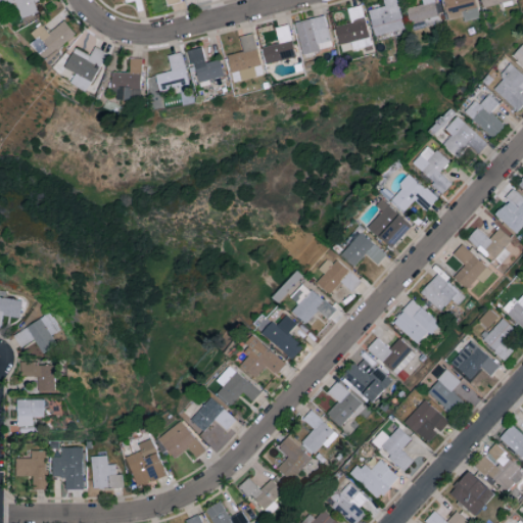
[(38,13),(33,0),(0,0),(4,11),(16,7),(19,18),(38,13)]
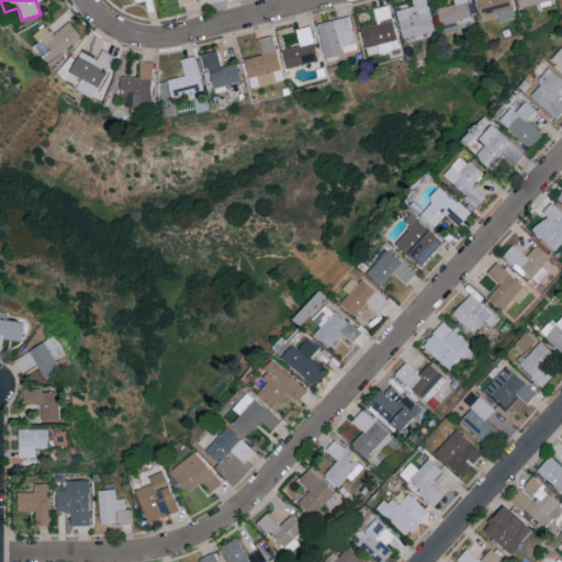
[(435,31),(426,0),(412,0),(414,7),(396,11),(403,38),(435,31)]
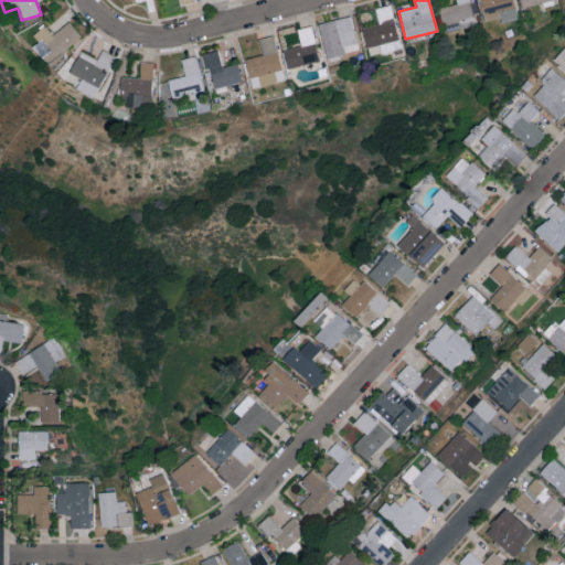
[(440,8),(446,31),(475,24),(469,0),(456,0),(457,4),(440,8)]
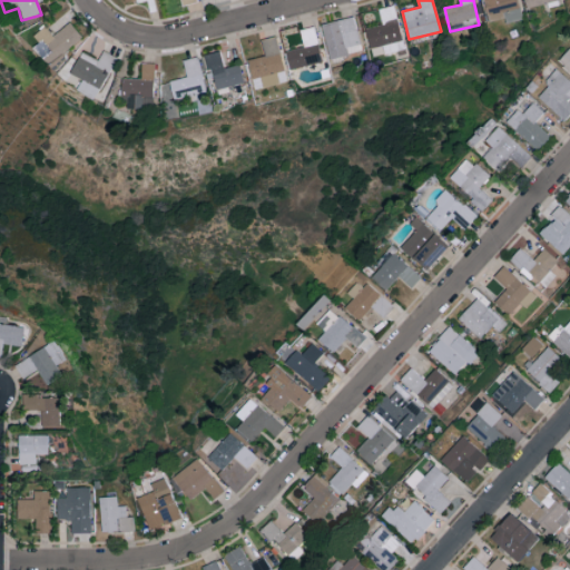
[(522,19),(517,0),(483,0),(489,22),(505,18),(507,22),(522,19)]
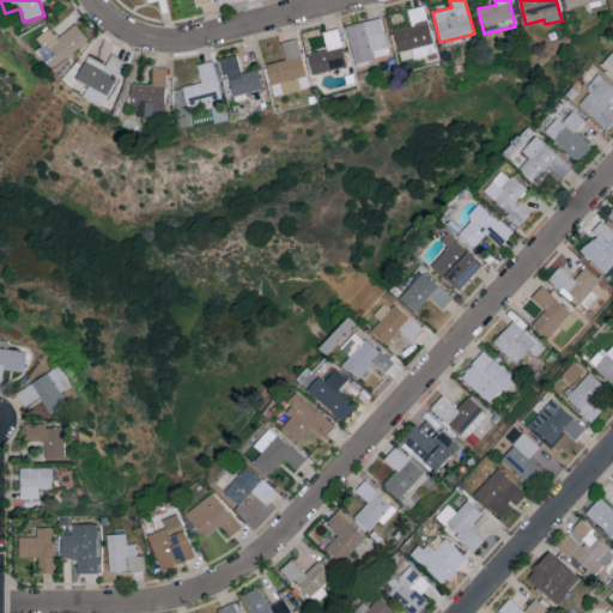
[(563,0),(566,10),(600,1),(600,0),(563,0)]
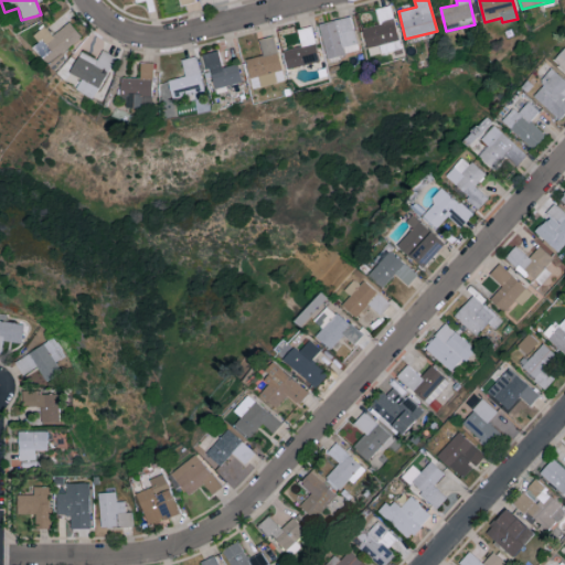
[(402,49),(391,6),(375,9),(379,24),(362,29),(369,56),(402,49)]
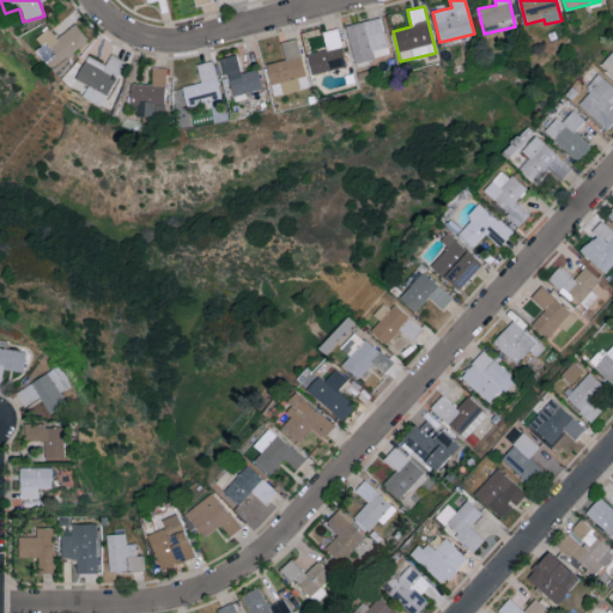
[(346,25),(353,64),(389,56),(381,18),(346,25)]
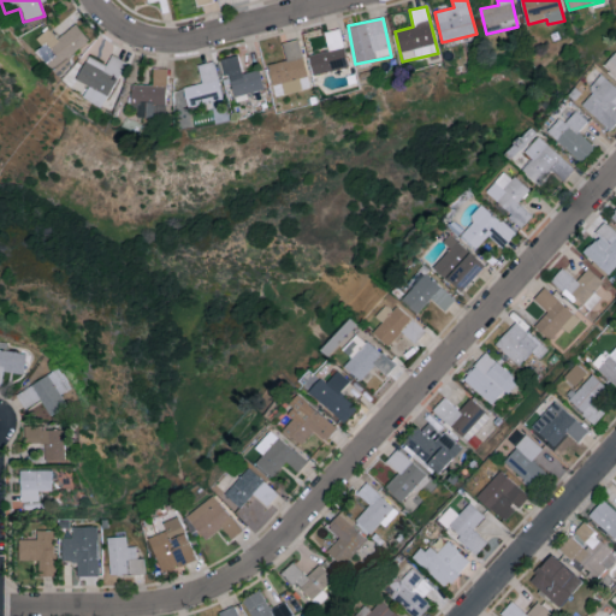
[(58,39),(48,28),(33,41),(55,70),(89,41),(75,24),(58,39)]
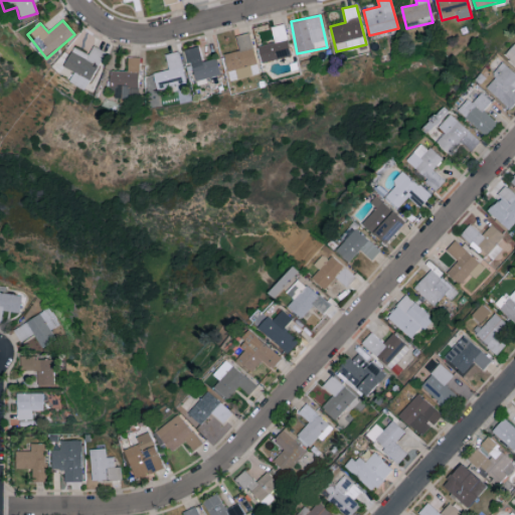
[(263,62),(291,56),(284,23),(271,26),(274,42),(259,46),(263,62)]
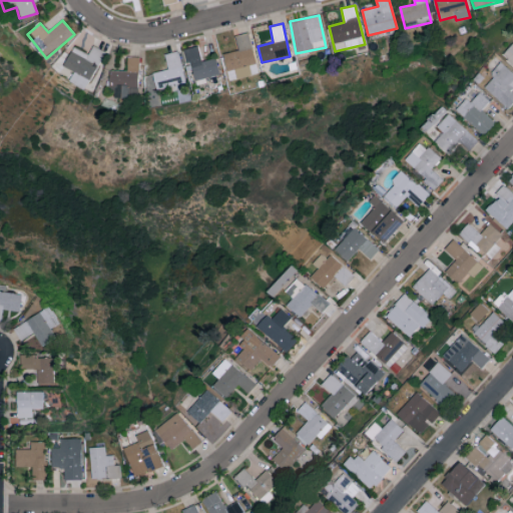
[(259,72),(248,32),(234,36),(237,50),(222,54),(229,80),(259,72)]
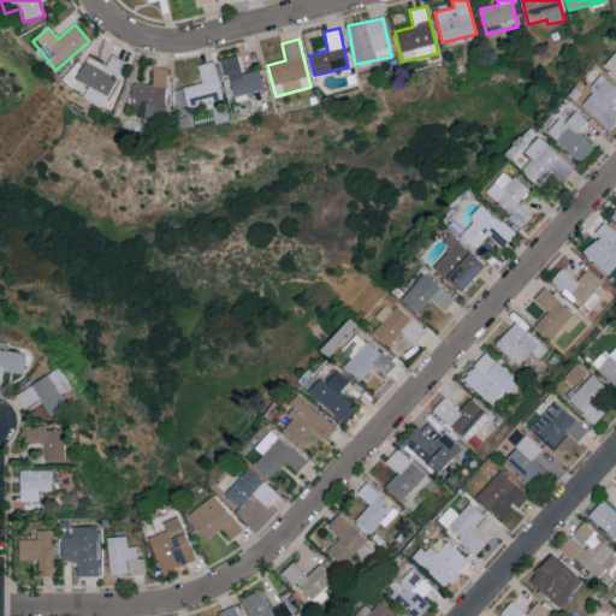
[(615,51),(603,64),(615,77),(615,51)]
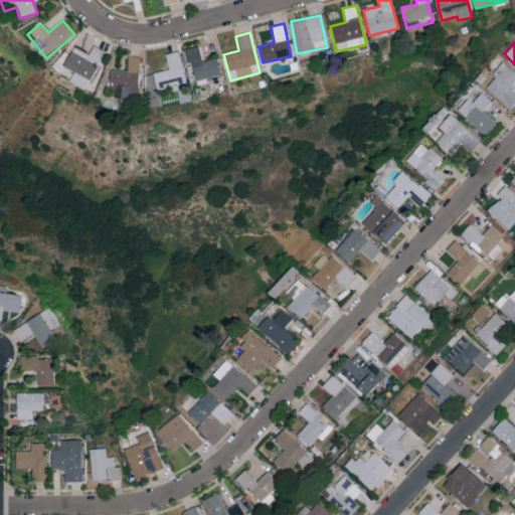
[(87,89),(106,52),(94,46),(89,54),(74,47),(70,55),(63,51),(52,70),(87,89)]
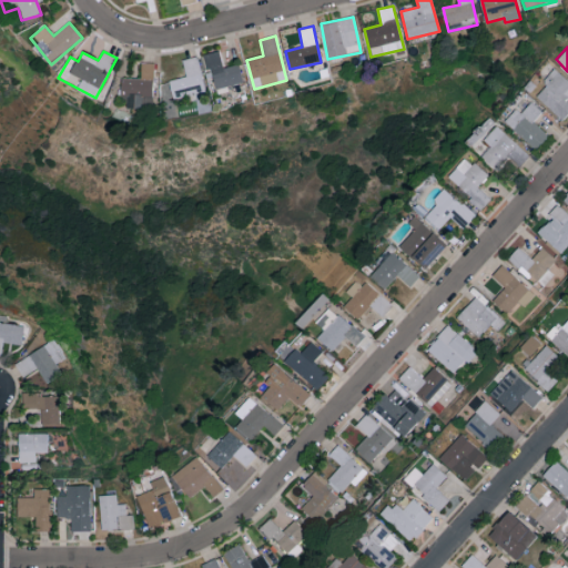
[(206,53),(214,94),(227,92),(226,87),(243,83),(239,64),(223,68),(219,51),(206,53)]
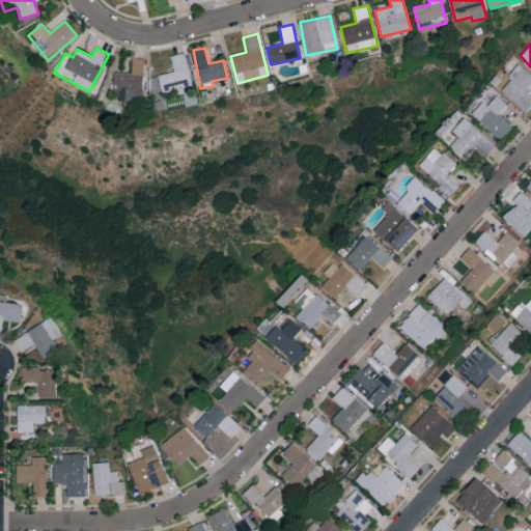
[(170,56),(173,72),(157,75),(162,92),(192,86),(184,53),(170,56)]
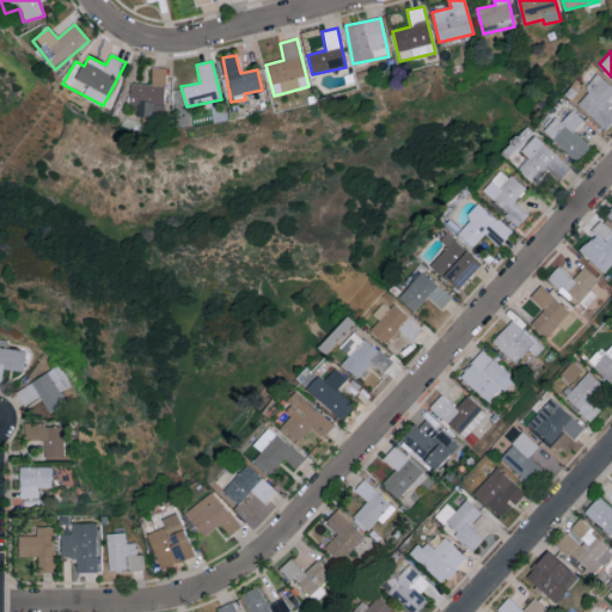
[(165,67),(152,67),(151,85),(134,84),(133,116),(164,116),(165,67)]
